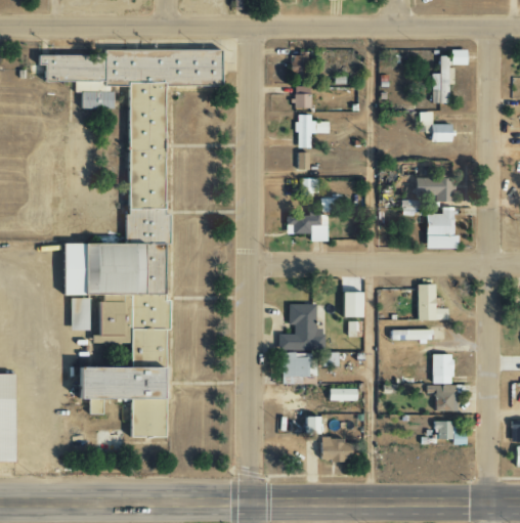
[(234,0),(234,8),(243,8),(243,0),(234,0)]
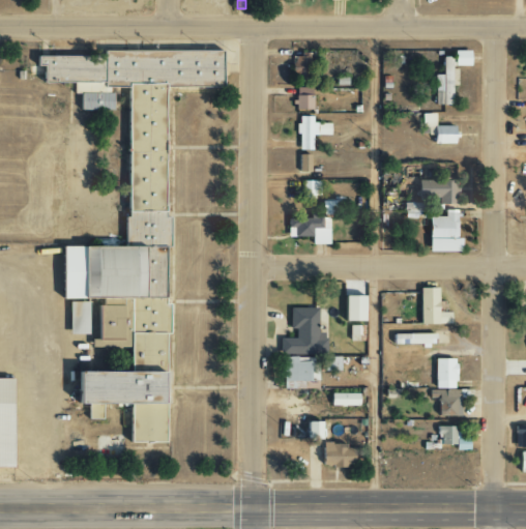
[(471,65),(471,50),(457,51),(457,65),(471,65)]
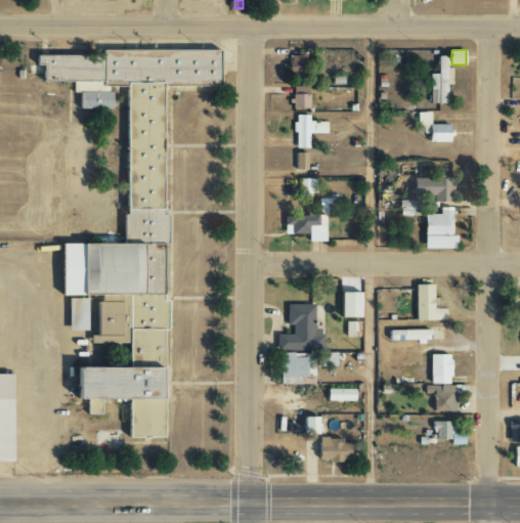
[(168,436),(133,436),(133,398),(105,398),(105,412),(92,412),(92,398),(85,398),(85,367),(133,367),(133,342),(95,342),(95,330),(75,330),(75,295),(68,295),(68,243),(129,243),(129,214),(132,214),(132,85),(107,85),(107,81),(47,81),(47,63),(42,63),(42,53),(106,53),(106,50),(225,50),(224,85),(169,85),(168,208),(168,243),(168,301),(172,301),(172,329),(169,329),(168,368),(168,436)]
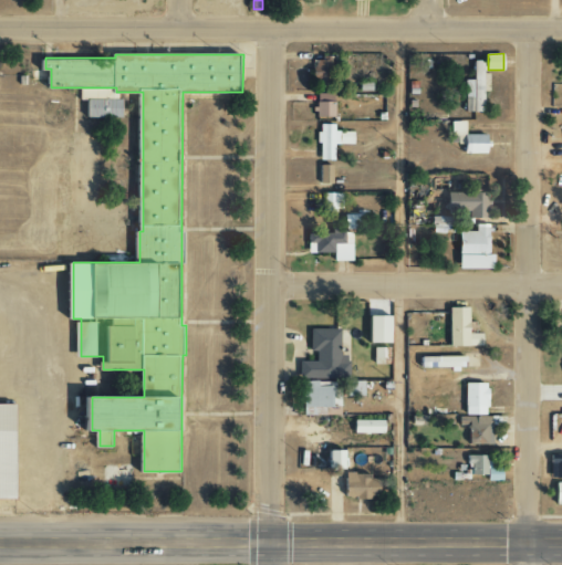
[(468,111),(485,111),(485,90),(490,90),(489,73),(484,73),(484,60),(475,60),(475,79),(468,80),(468,111)]
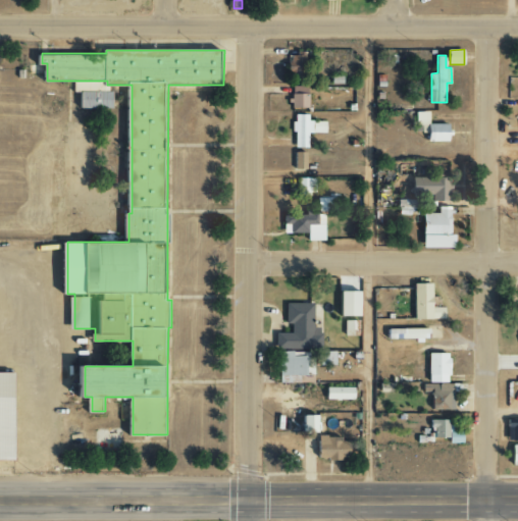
[(289,76),(311,77),(312,56),(290,56),(289,76)]
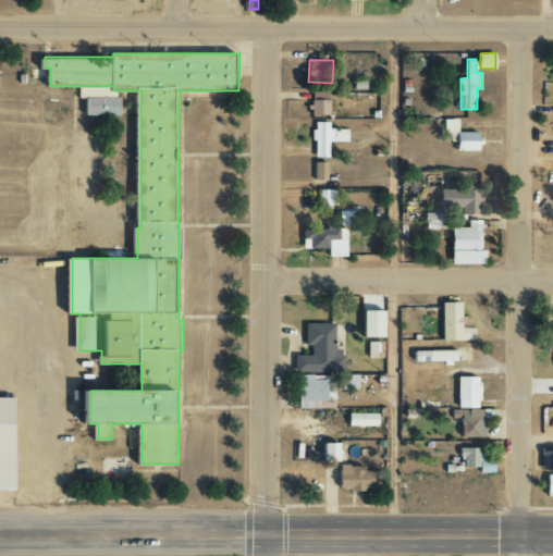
[(331,91),(314,91),(314,115),(331,114),(331,91)]
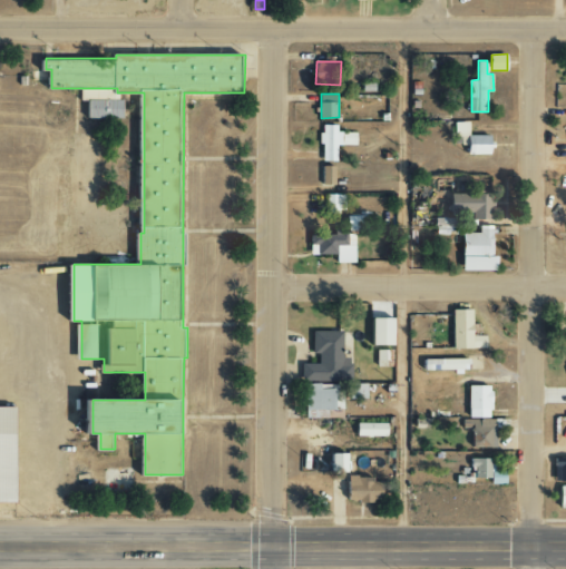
[(468,154),(491,154),(490,134),(471,135),(470,121),(457,121),(458,135),(467,134),(468,154)]
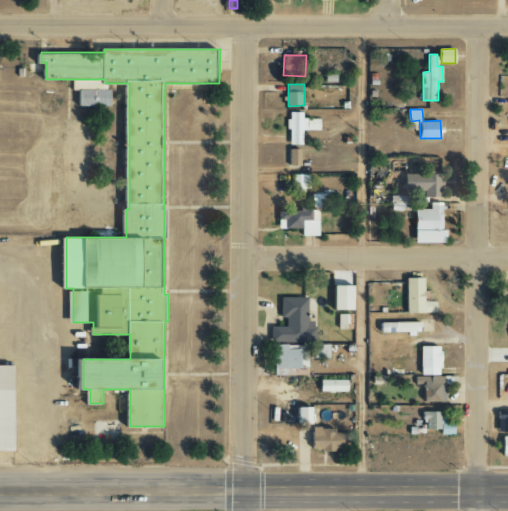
[(290,144),(304,144),(304,130),(322,129),(322,118),(304,118),(304,112),(290,112),(290,144)]
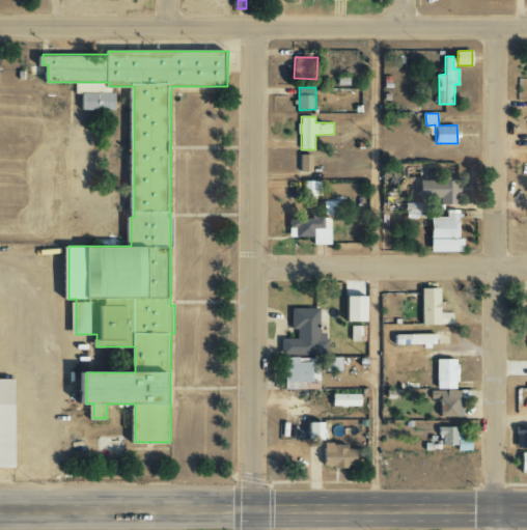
[(313,155),(302,154),(302,172),(313,172),(313,155)]
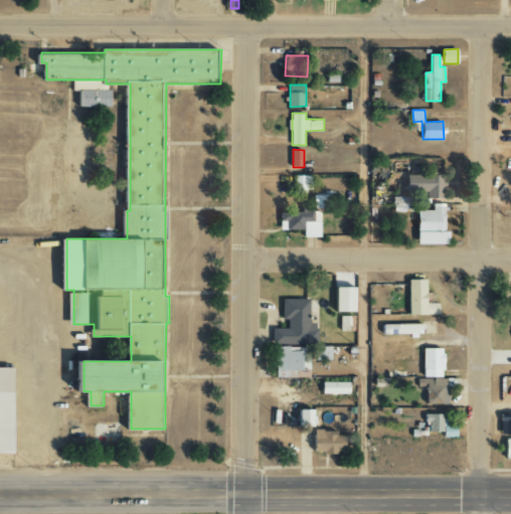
[(314,175),(297,175),(297,191),(314,191),(314,175)]
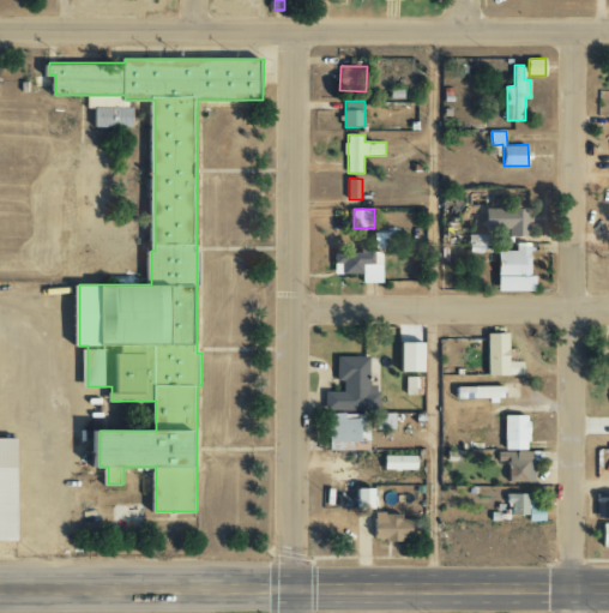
[(378,248),(391,247),(391,232),(377,233),(378,248)]
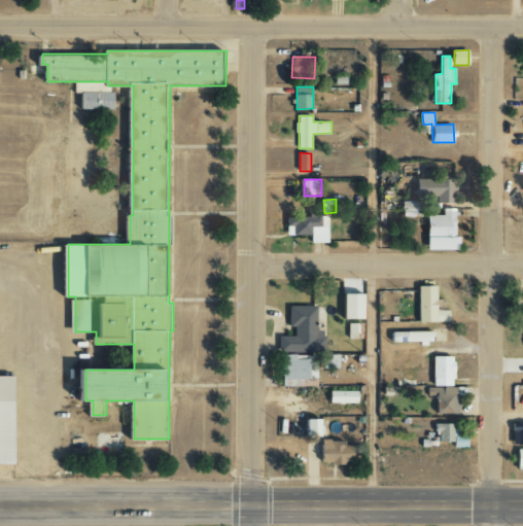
[(428,250),(459,249),(458,208),(446,208),(446,214),(428,215),(428,250)]
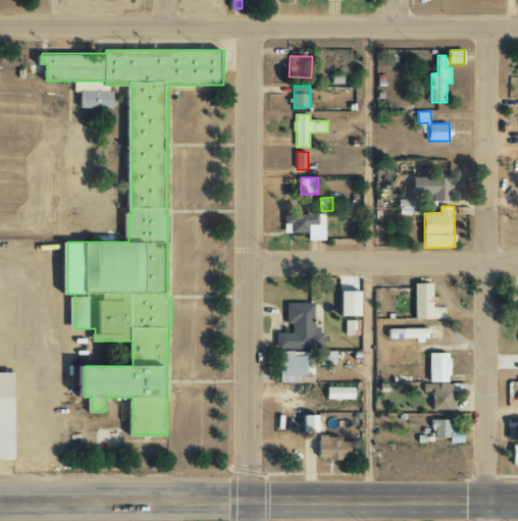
[(308,214),(286,214),(286,232),(310,232),(310,224),(320,224),(320,210),(308,210),(308,214)]
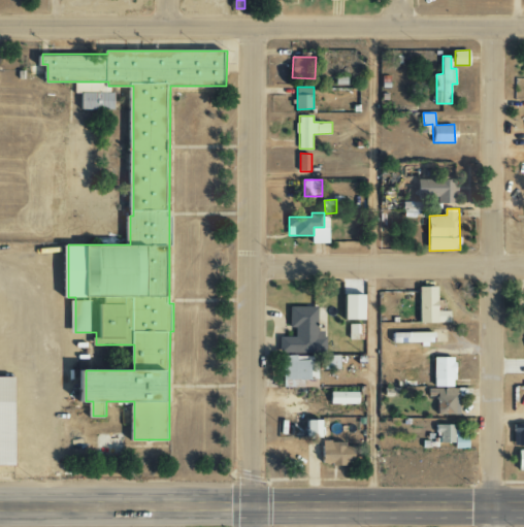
[(437,286),(420,286),(420,322),(437,322),(437,286)]
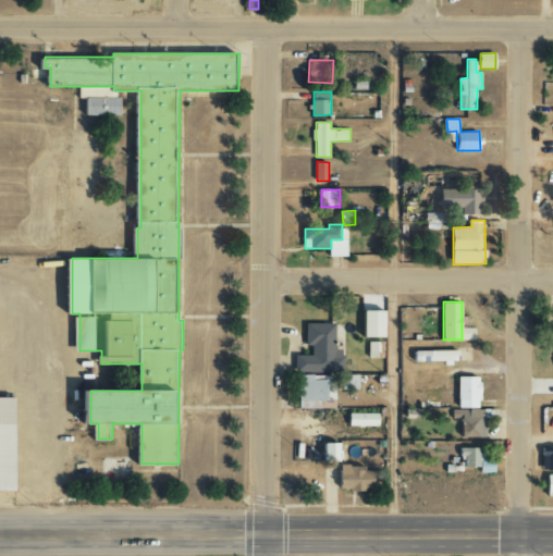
[(364,337),(384,337),(384,310),(364,310),(364,337)]
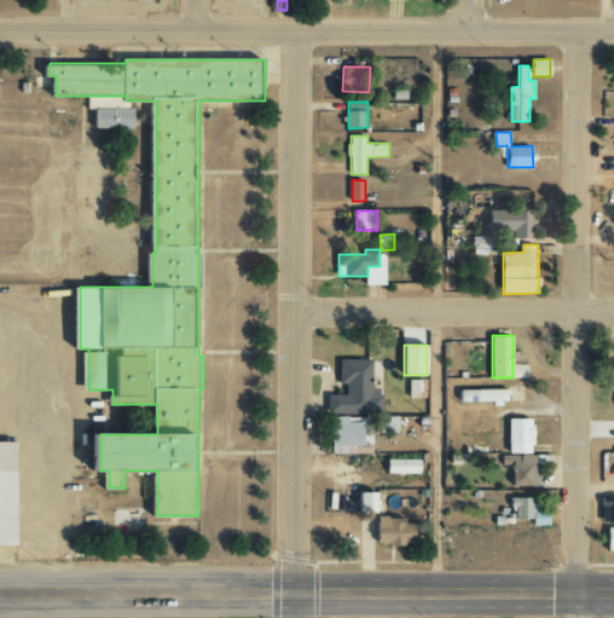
[(383,413),(383,387),(375,387),(374,358),(341,359),(341,383),(348,383),(348,394),(330,394),(330,413),(383,413)]
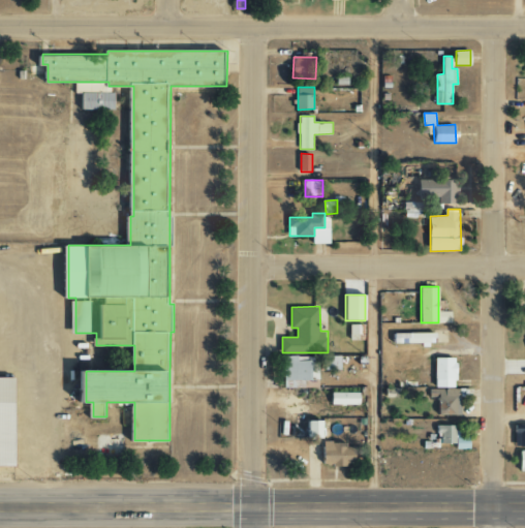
[(453,311),(440,311),(440,322),(453,321),(453,311)]
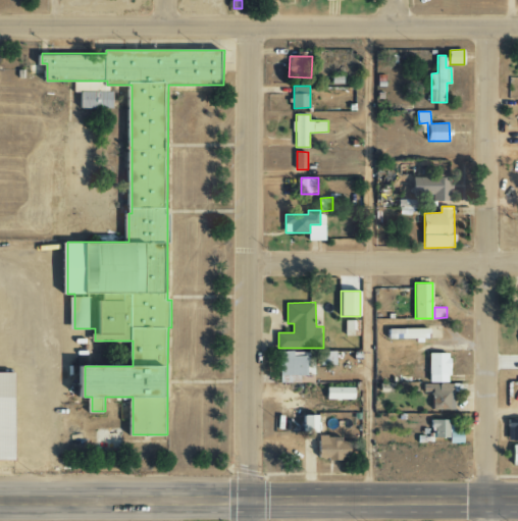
[(430,327),(390,328),(391,340),(430,339),(430,327)]
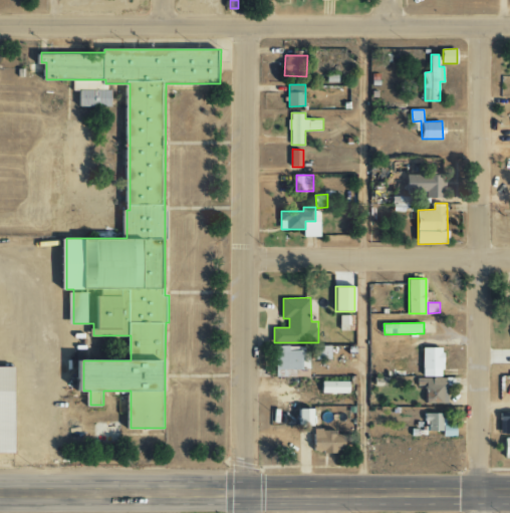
[(311,375),(310,347),(289,348),(289,345),(276,345),(277,376),(311,375)]
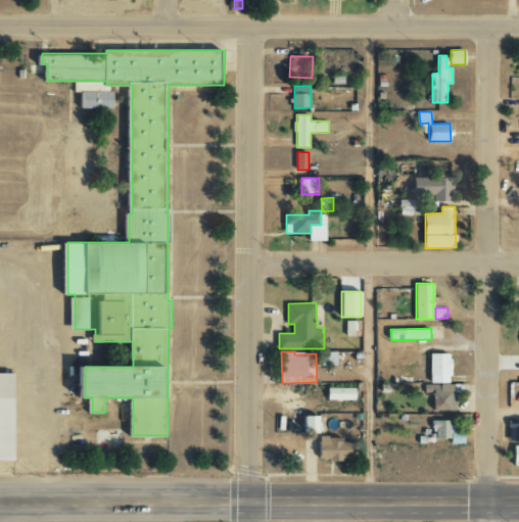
[(430,353),(431,383),(452,382),(451,353),(430,353)]
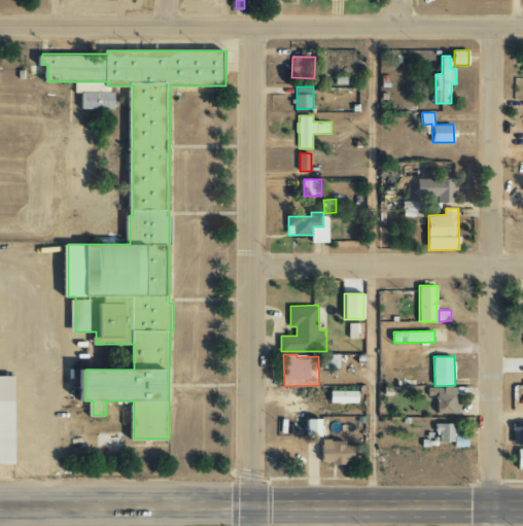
[(0,464),(13,464),(12,376),(0,376),(0,464)]
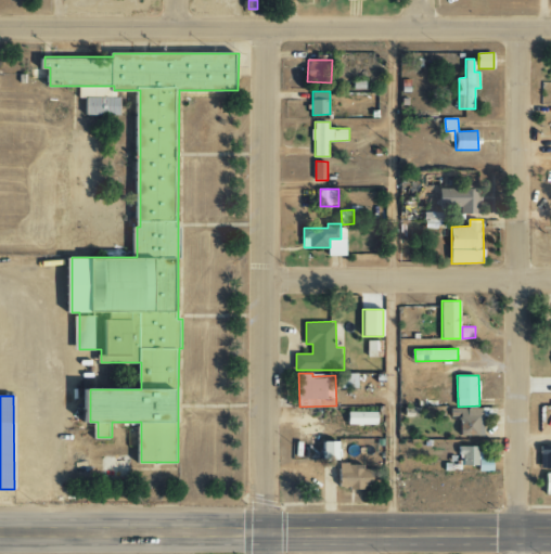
[(484,435),(484,407),(452,408),(452,415),(462,415),(462,435),(484,435)]
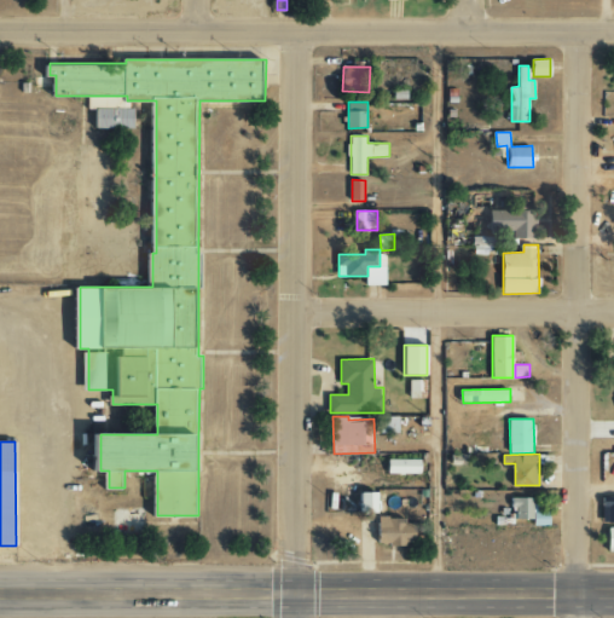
[(421,474),(421,458),(388,458),(388,473),(421,474)]
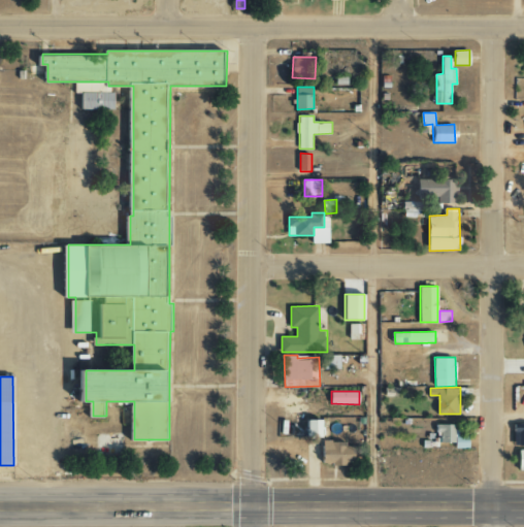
[(321,420),(305,420),(306,438),(321,437),(321,420)]
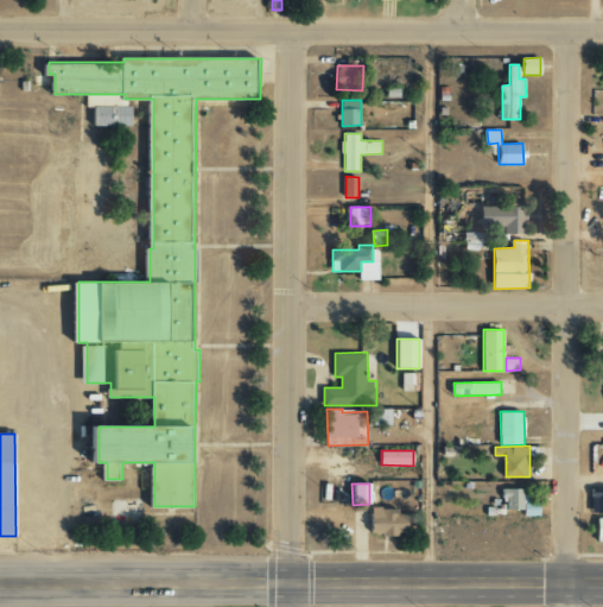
[(526,516),(541,516),(540,503),(528,503),(528,487),(506,488),(506,510),(525,509),(526,516)]
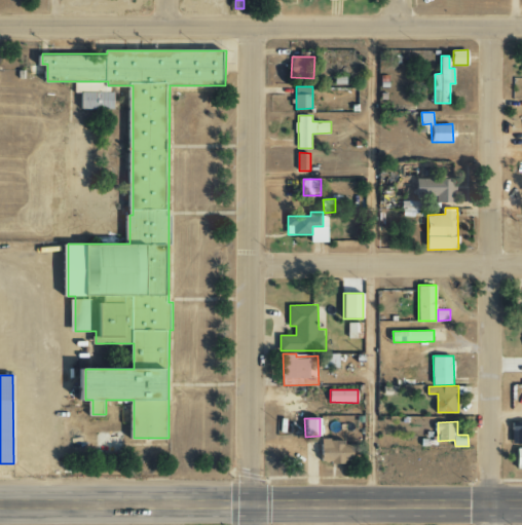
[(350,463),(351,441),(323,440),(322,462),(350,463)]
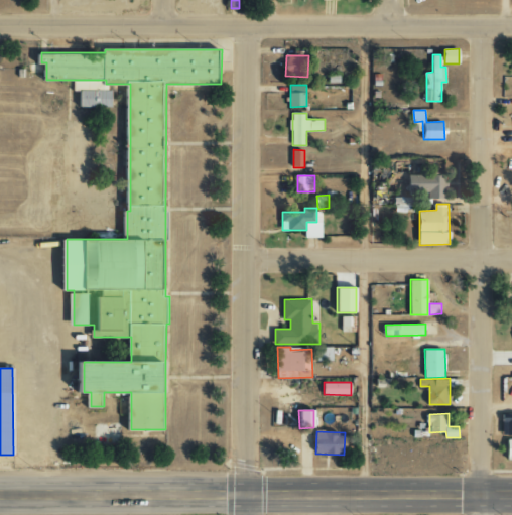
[(345,436),(345,446),(358,446),(358,436),(345,436)]
